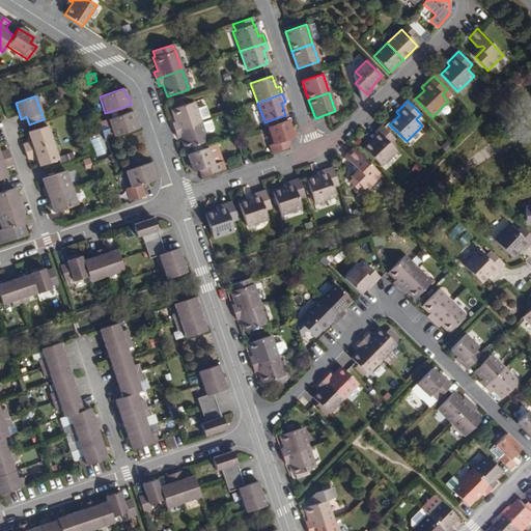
[(171,123),(174,131),(199,122),(199,120),(195,109),(193,102),(171,110),(175,121),(171,123)]
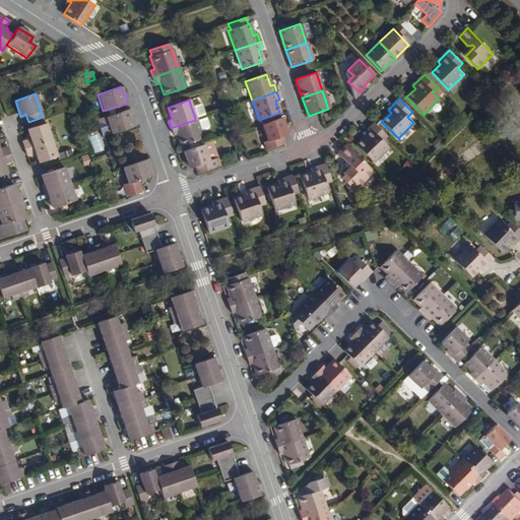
[(200,106),(198,105),(191,107),(195,118),(204,115),(200,106)]
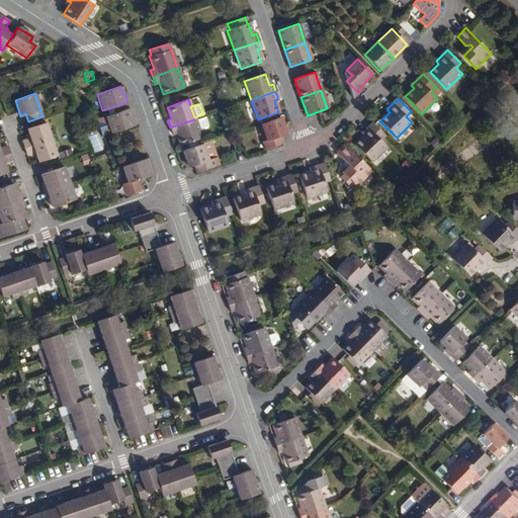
[(131,117),(127,108),(104,116),(110,133),(136,124),(133,116),(131,117)]
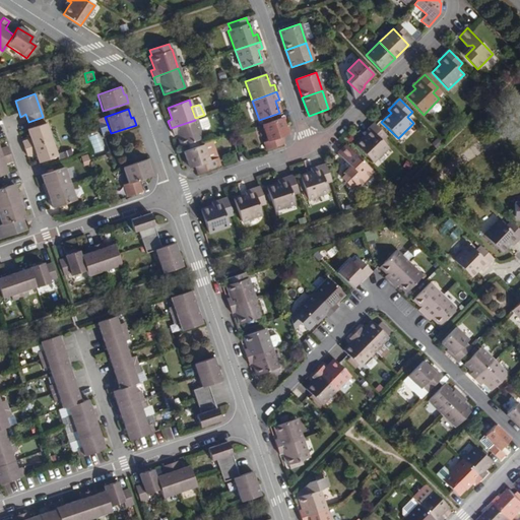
[(208,126),(205,118),(196,121),(199,131),(206,128),(208,126)]
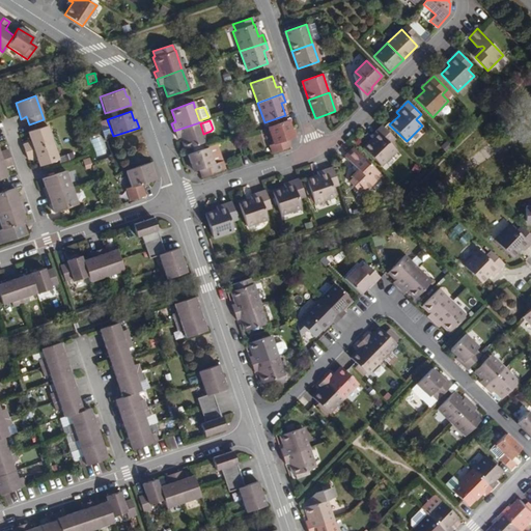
[(290,131),(286,120),(267,128),(272,144),(267,146),(269,155),(288,147),(286,141),(292,139),(290,131)]
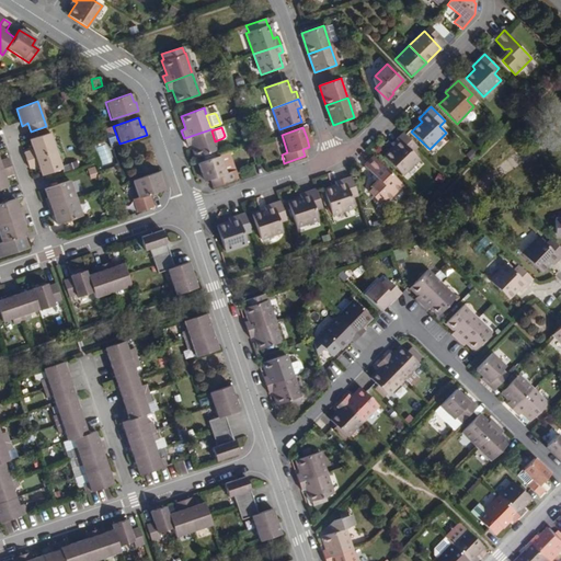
[(210,129),(184,138),(186,146),(191,145),(195,157),(218,150),(215,141),(212,130),(210,129)]
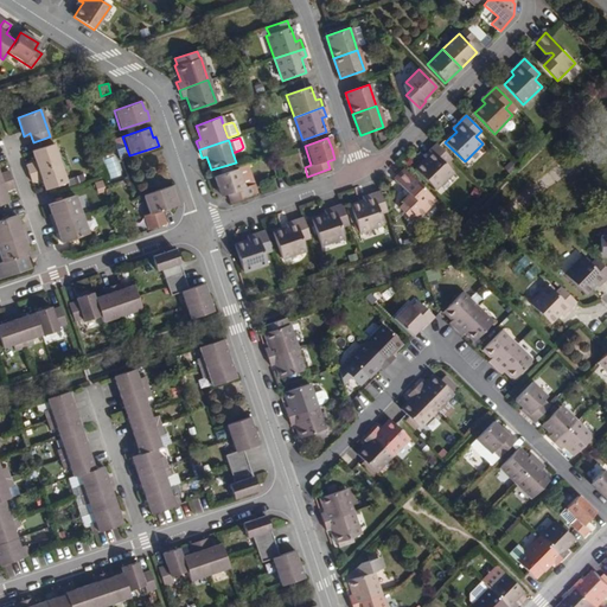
[(25,164),(27,173),(59,163),(52,144),(31,151),(34,160),(25,164)]
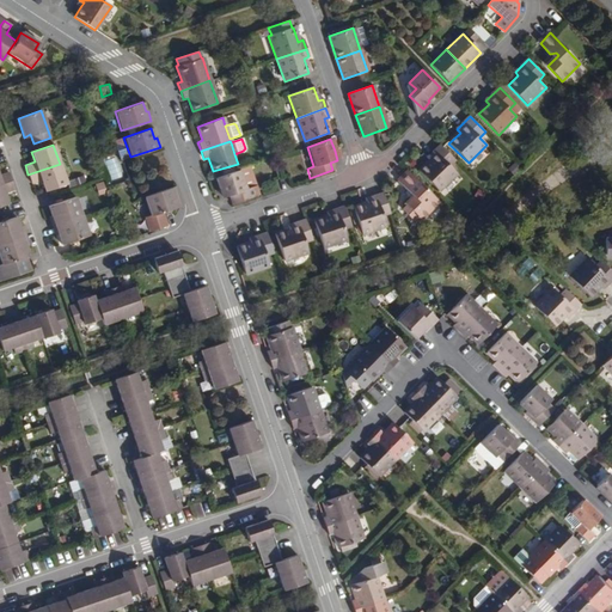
[(457,161),(440,145),(427,159),(429,161),(420,172),(439,193),(457,175),(450,167),(457,161)]
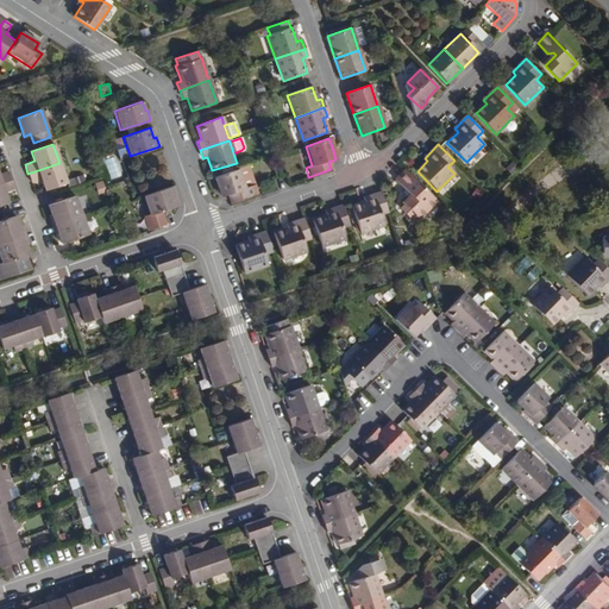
[(113,156),(104,161),(111,180),(121,175),(113,156)]
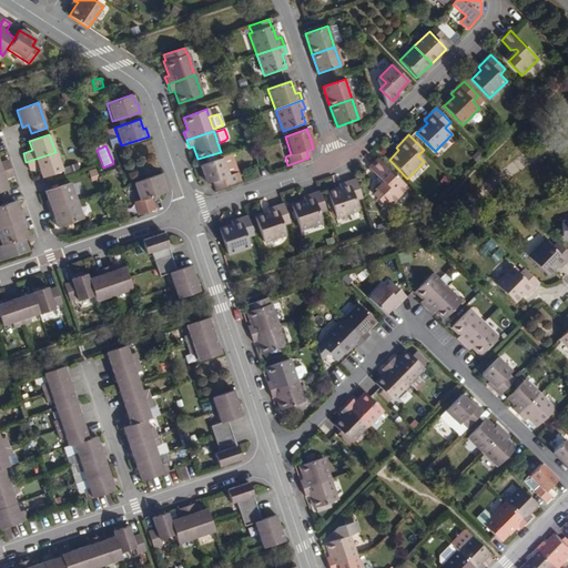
[(56,152),(26,162),(29,170),(38,166),(41,176),(61,170),(56,152)]
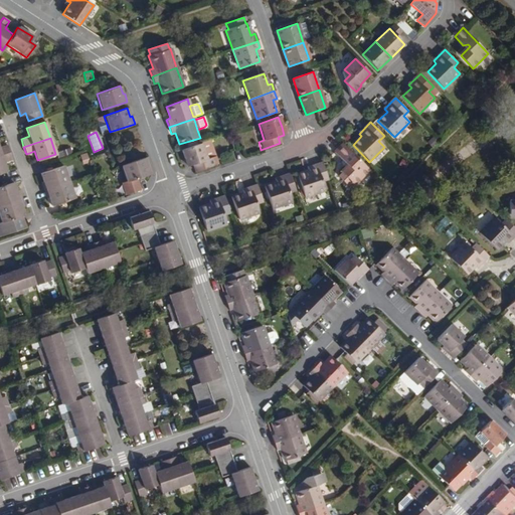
[(195,172),(213,166),(211,158),(215,156),(209,141),(199,144),(181,150),(185,160),(187,168),(193,166),(195,172)]
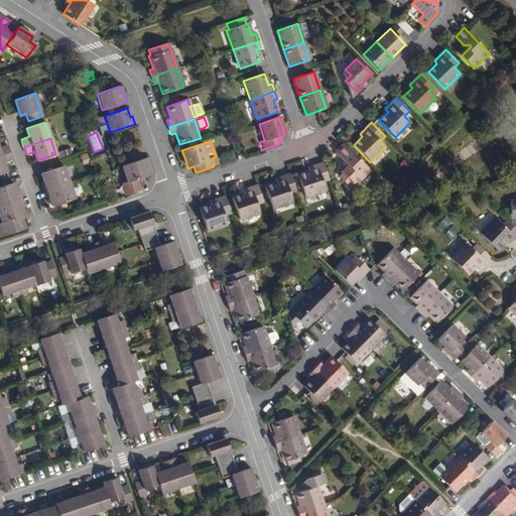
[(342,172),(343,172),(349,179),(354,184),(355,185),(370,170),(345,144),(335,153),(344,162),(349,161),(351,163),(348,166),(342,172)]
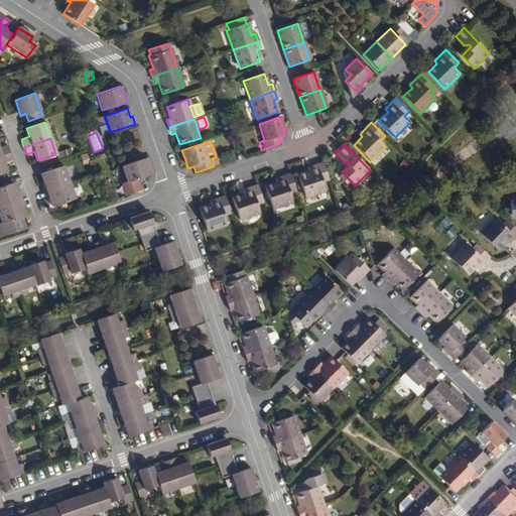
[(0,155),(9,152),(6,145),(0,146),(0,155)]
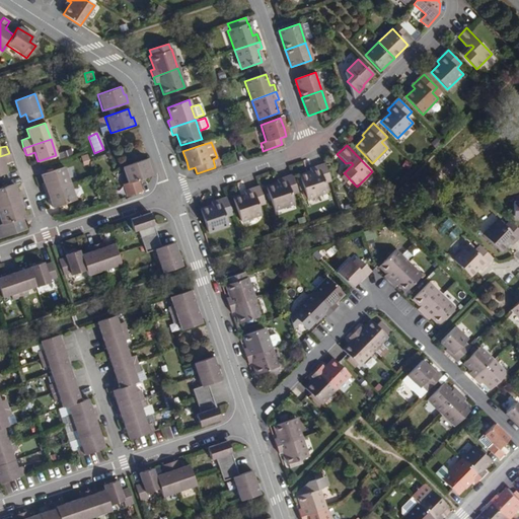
[(9,153),(0,156),(0,174),(6,172),(3,163),(11,160),(9,153)]
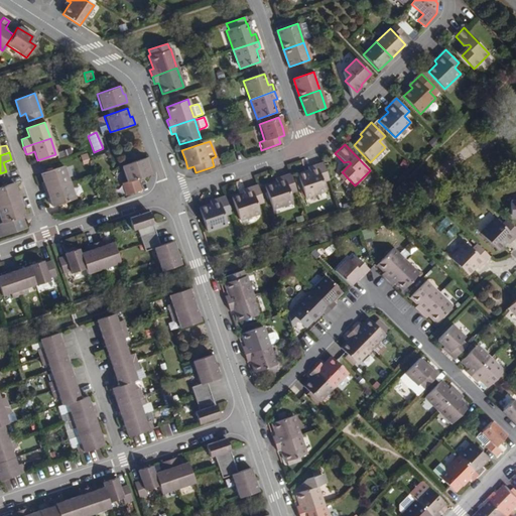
[(149,164),(146,157),(122,165),(127,181),(150,174),(147,165),(149,164)]
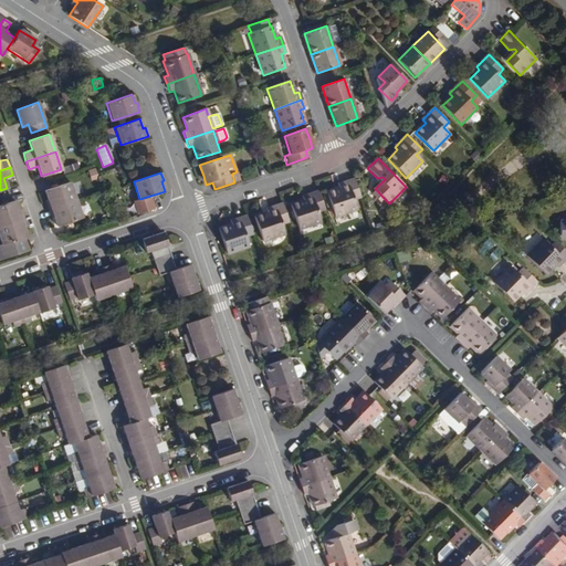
[(362,198),(355,178),(337,184),(339,188),(326,192),(335,217),(358,209),(355,200),(362,198)]
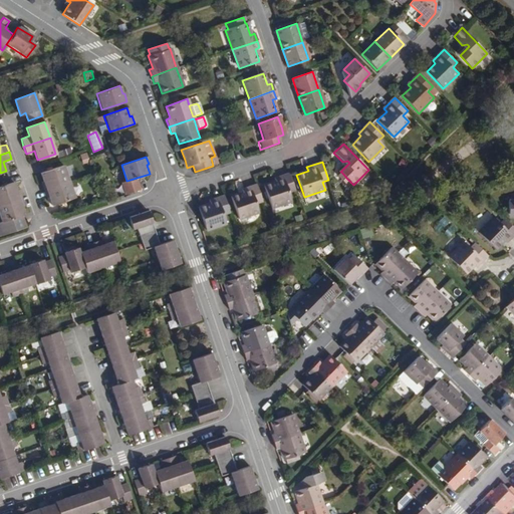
[(43,190),(67,182),(62,165),(39,172),(42,181),(40,182),(43,190)]
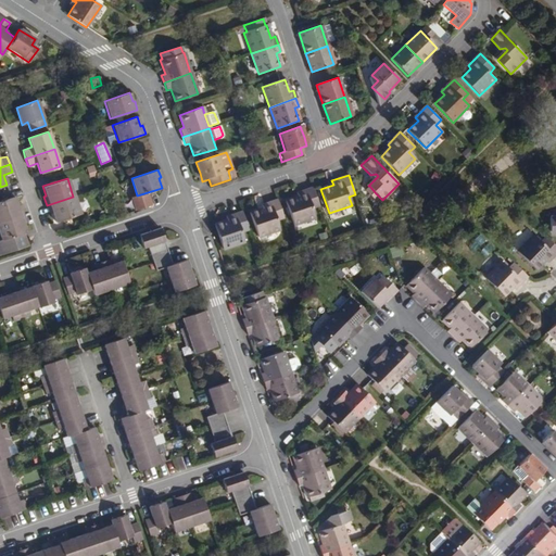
[(376,193),(369,186),(365,190),(371,198),(376,193)]
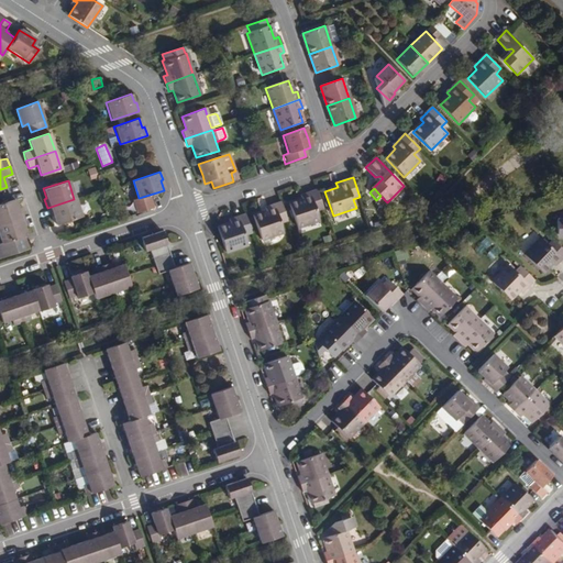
[(323,209),(317,189),(300,195),(301,199),(288,203),(297,228),(319,220),(317,211),(323,209)]
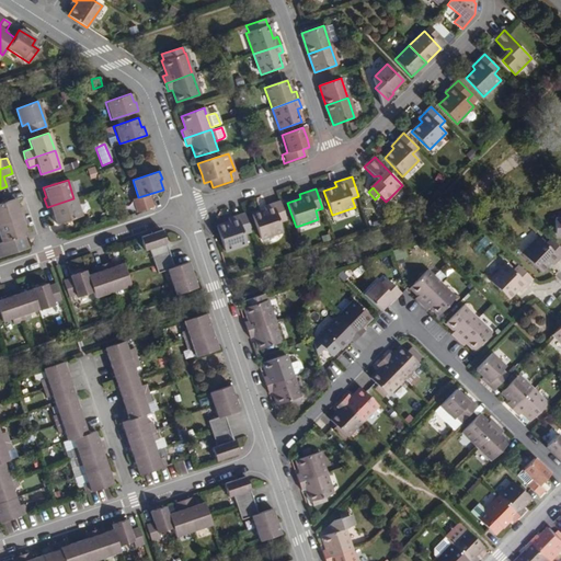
[(385,201),(379,195),(375,199),(380,205),(385,201)]
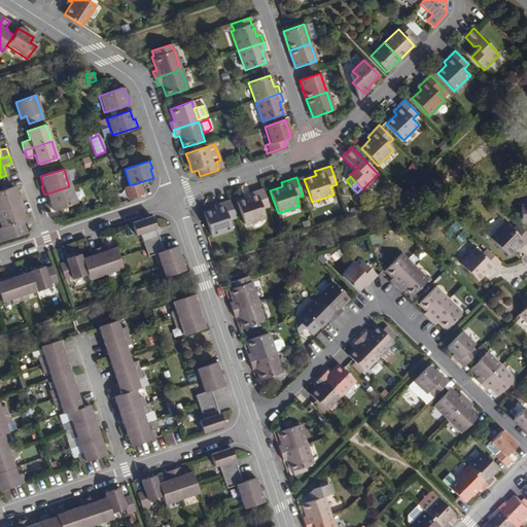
[(0,189),(0,209),(21,203),(18,195),(15,196),(12,186),(0,189)]
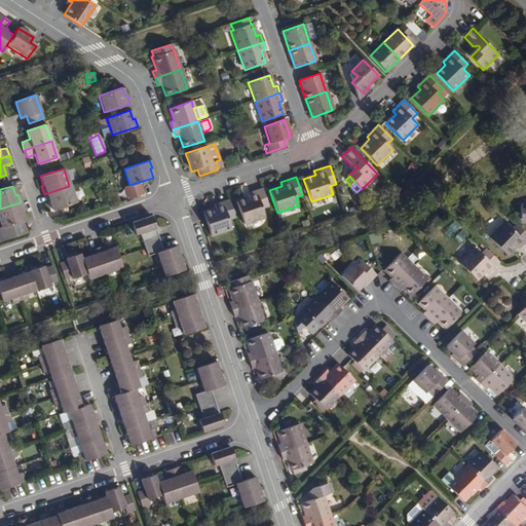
[(74,202),(69,186),(44,194),(46,202),(48,201),(51,210),(74,202)]
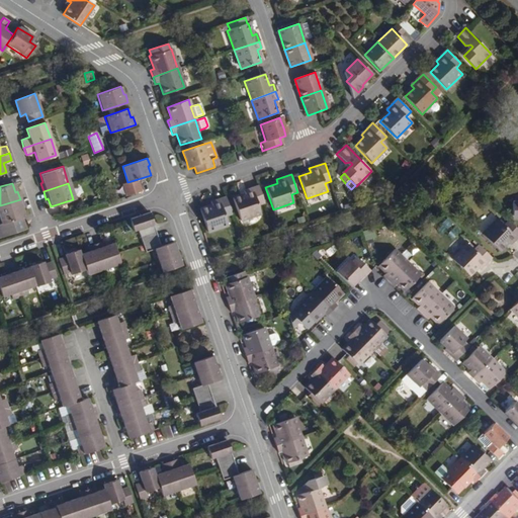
[(265,203),(259,186),(245,191),(246,194),(234,198),(241,220),(261,213),(259,205),(265,203)]
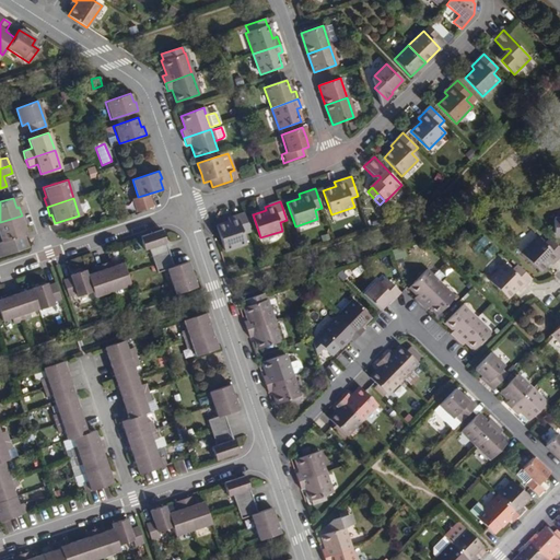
[(251,232),(244,212),(228,218),(230,222),(217,226),(224,251),(247,243),(244,234),(251,232)]
